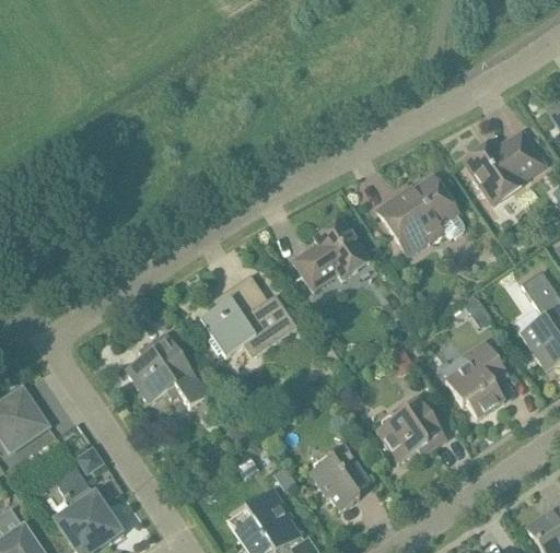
[(559,102),(547,112),(559,130),(559,131),(559,102)]
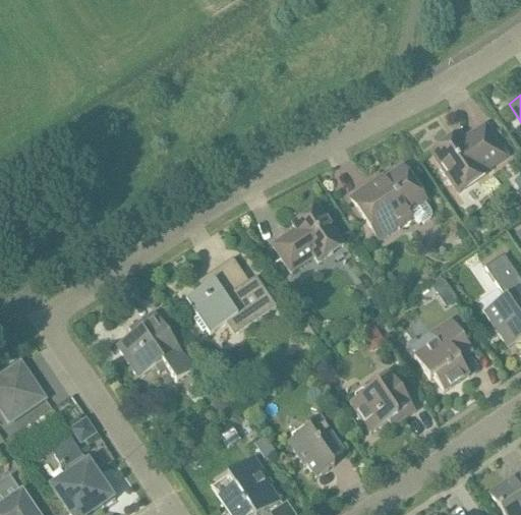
[(506,152),(484,121),(463,136),(458,130),(430,149),(458,189),(485,170),(483,167),(506,152)]
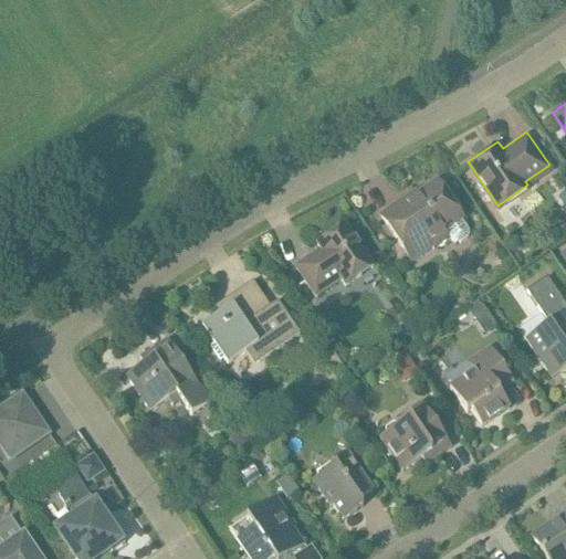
[(464,219),(450,197),(438,179),(418,191),(416,188),(381,211),(394,230),(410,255),(448,230),(453,236),(458,238),(461,238),(467,233),(469,230),(470,225),(464,219)]
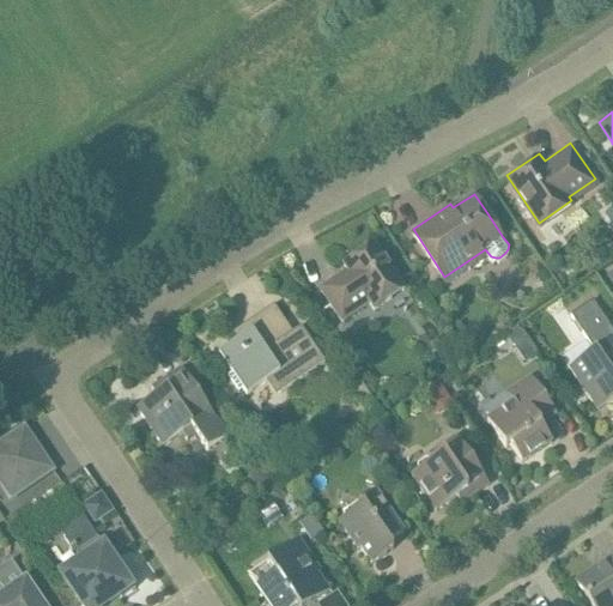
[(405,284),(374,238),(344,260),(350,268),(341,274),(339,271),(320,284),(341,316),(369,297),(374,304),(405,284)]
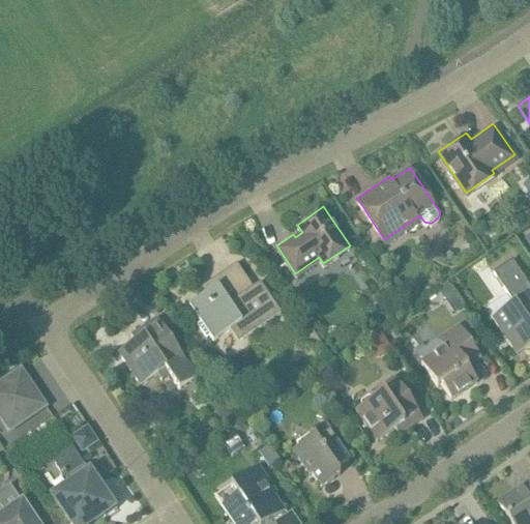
[(513,299),(492,314),(505,333),(517,350),(529,341),(529,321),(529,322),(529,321),(529,281),(511,254),(493,267),(513,299)]
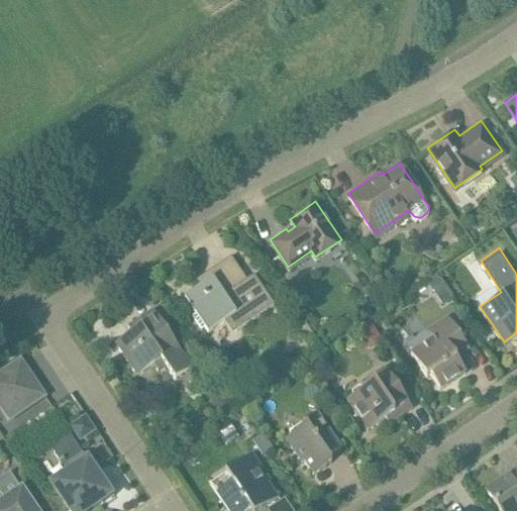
[(205,323),(208,327),(227,314),(236,326),(274,301),(265,288),(253,271),(245,276),(230,253),(208,270),(211,275),(184,293),(196,310),(193,312),(201,325),(205,323)]
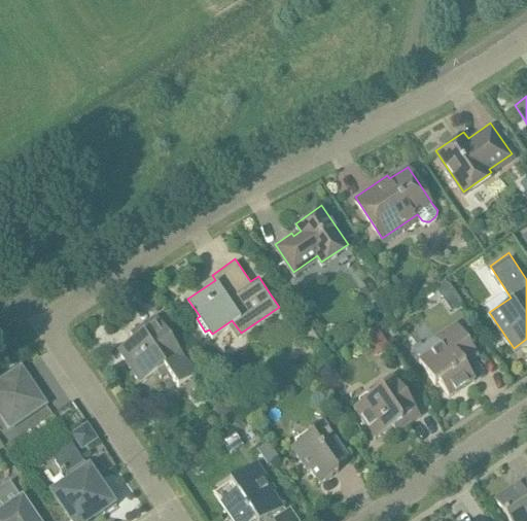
[(445,276),(434,283),(442,293),(452,286),(445,276)]
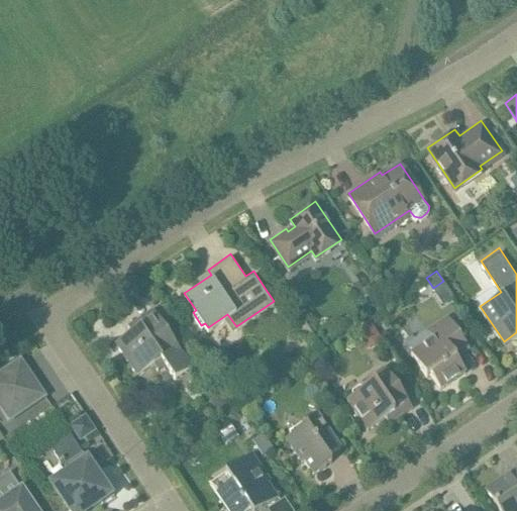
[(182,349),(152,306),(128,323),(131,328),(115,339),(136,372),(153,361),(157,367),(165,361),(175,376),(192,364),(182,349)]
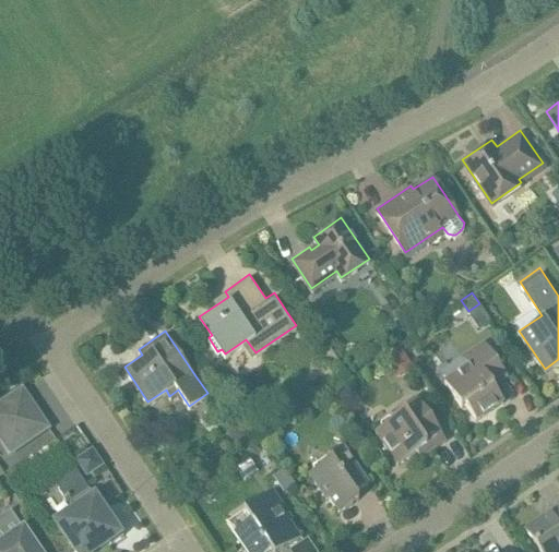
[(491,348),(485,338),(462,352),(468,362),(444,379),(449,385),(461,404),(465,402),(476,416),(503,397),(489,376),(503,367),(491,348)]
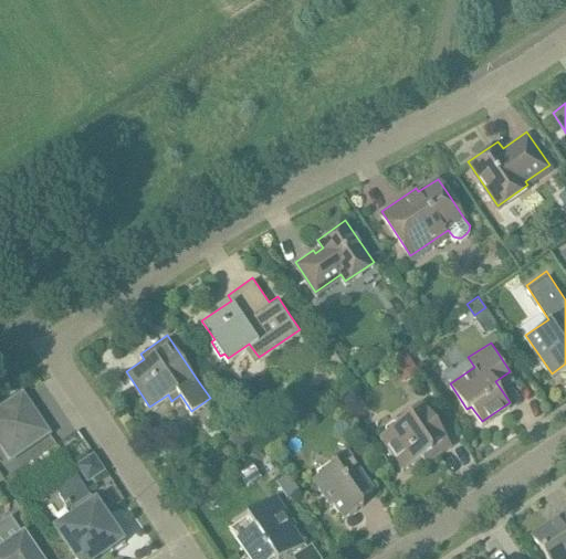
[(418,368),(405,347),(389,357),(402,378),(418,368)]
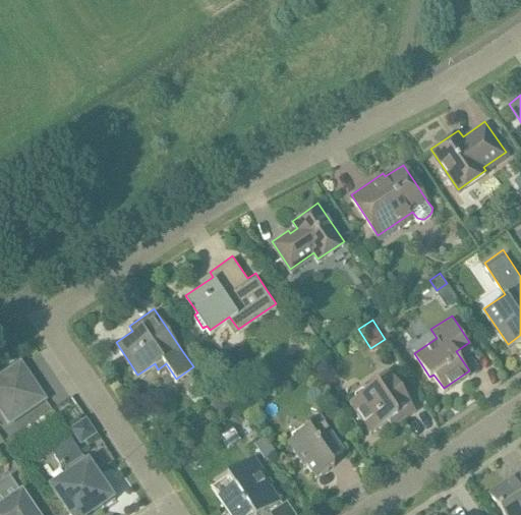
[(44,395),(20,360),(0,373),(0,406),(8,419),(44,395)]
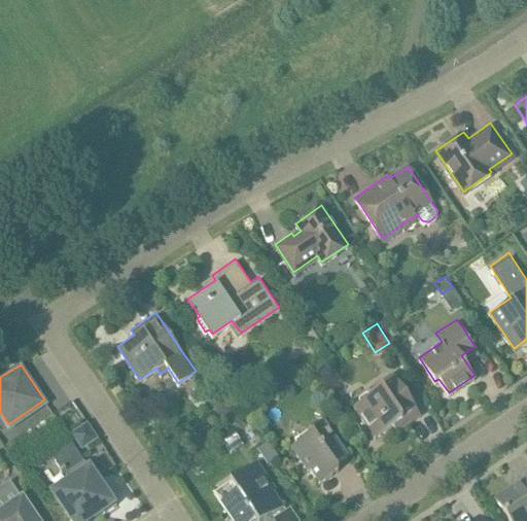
[(353,405),(362,418),(374,436),(392,423),(396,428),(420,412),(392,372),(369,387),(372,392),(370,393),(366,392),(358,397),(359,401),(353,405)]
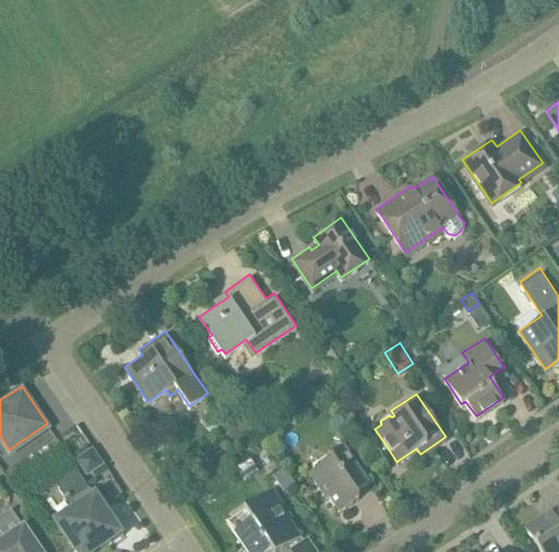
[(244,426),(232,433),(238,442),(250,434),(244,426)]
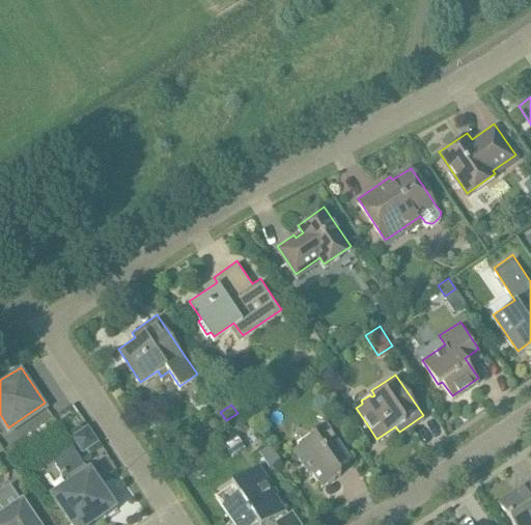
[(338,440),(325,421),(297,441),(299,444),(294,447),(310,472),(312,470),(322,484),(340,471),(337,466),(350,458),(338,440)]
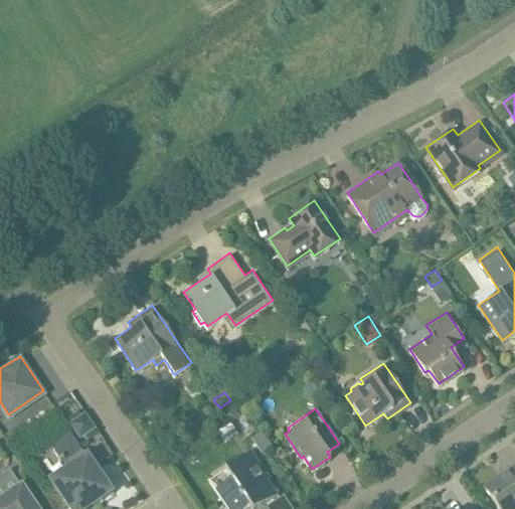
[(72,418),(79,429),(92,420),(84,410),(72,418)]
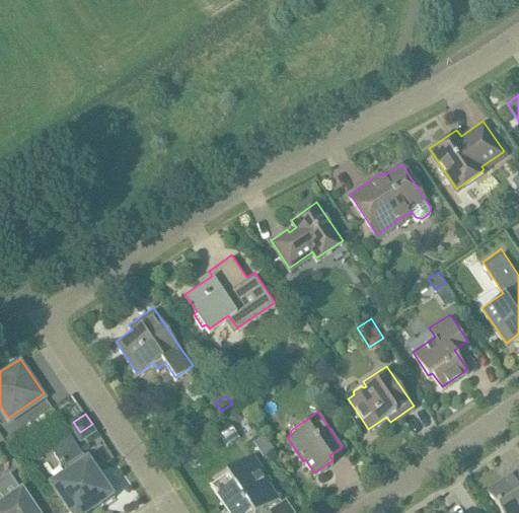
[(214,423),(220,433),(232,425),(226,415),(222,418),(214,423)]
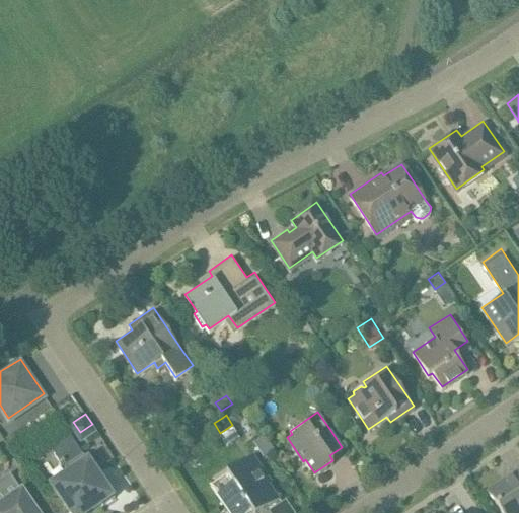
[(269,439),(260,425),(247,432),(256,446),(269,439)]
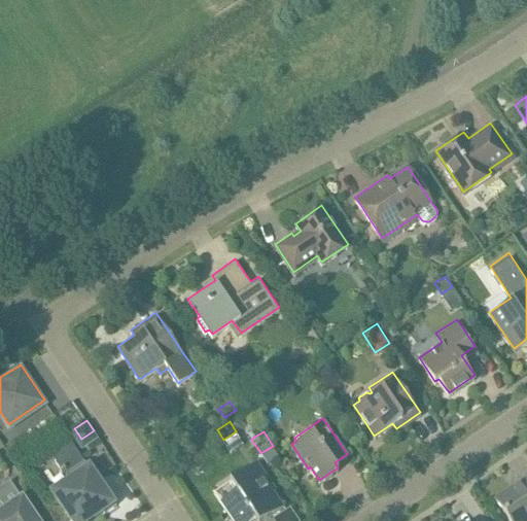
[(74,483),(68,482),(55,492),(65,508),(73,520),(81,520),(88,517),(85,514),(91,511),(97,512),(102,508),(104,510),(116,501),(111,493),(108,495),(95,475),(74,444),(56,456),(74,483)]
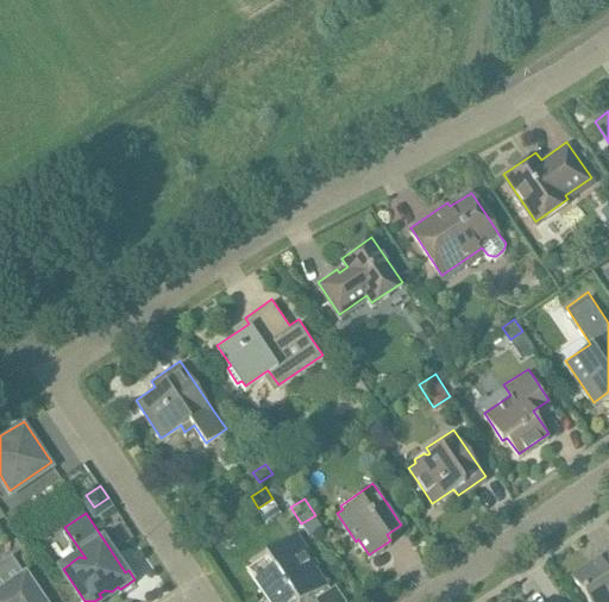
[(314,557),(296,531),(265,552),(272,564),(255,576),(271,601),(284,601),(295,596),(299,601),(327,583),(311,558),(314,557)]
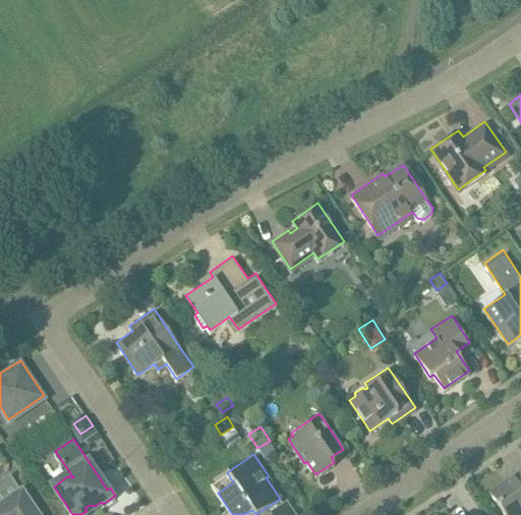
[(520,514),(520,471),(508,481),(506,478),(489,490),(501,506),(506,514),(520,514)]
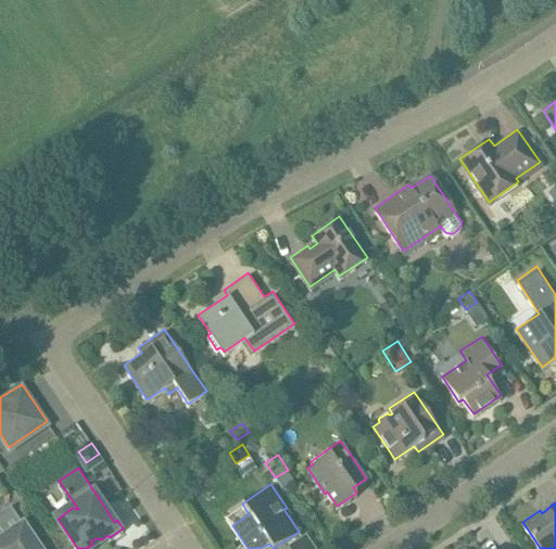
[(10,506),(0,511),(0,548),(41,548),(23,522),(21,523),(10,506)]
